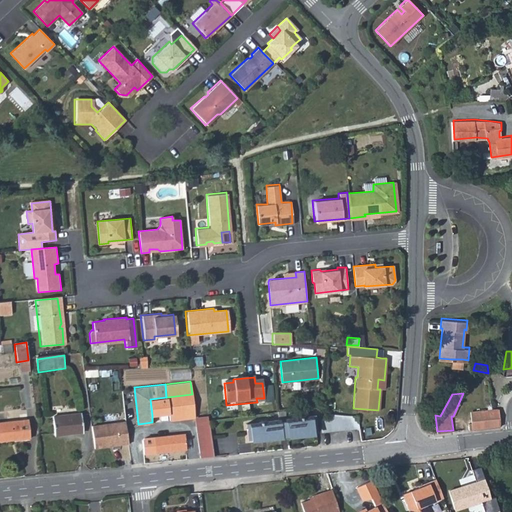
[(152,415),(168,414),(168,420),(194,416),(192,394),(167,397),(166,397),(150,399),(152,415)]
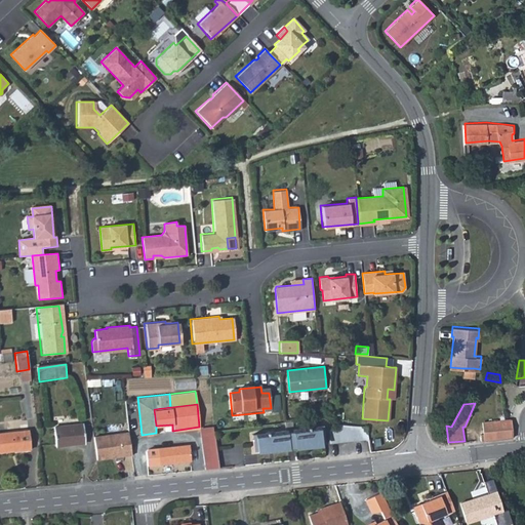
[(505,417),(503,413),(497,413),(498,419),(482,421),(484,439),(517,435),(515,417),(505,417)]
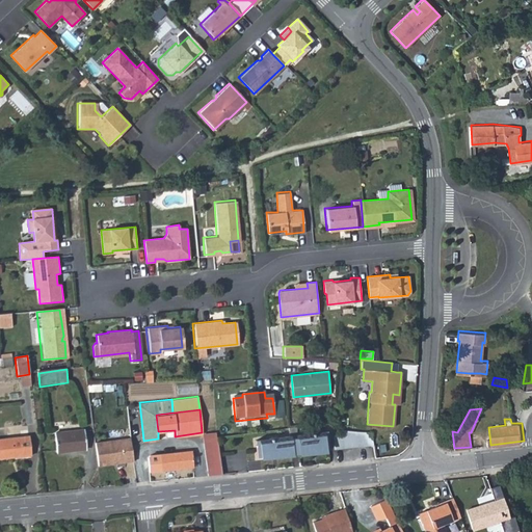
[(296,425),(289,426),(290,436),(256,441),(258,457),(261,456),(261,457),(292,454),(291,441),(297,441),(298,450),(315,448),(315,452),(325,451),(325,450),(328,449),(327,431),(297,434),(296,425)]
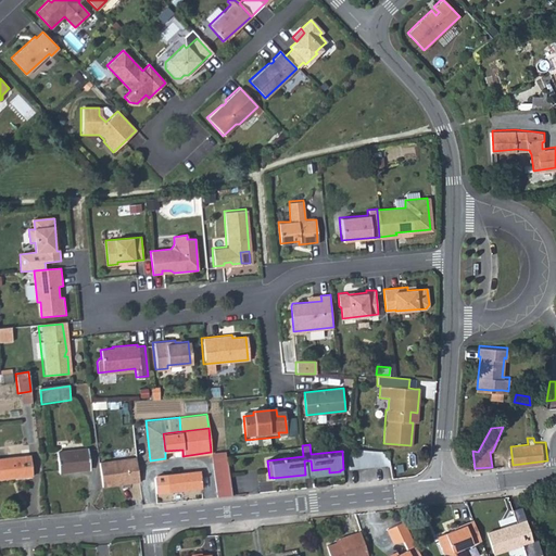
[(89,468),(87,447),(55,451),(58,471),(89,468)]
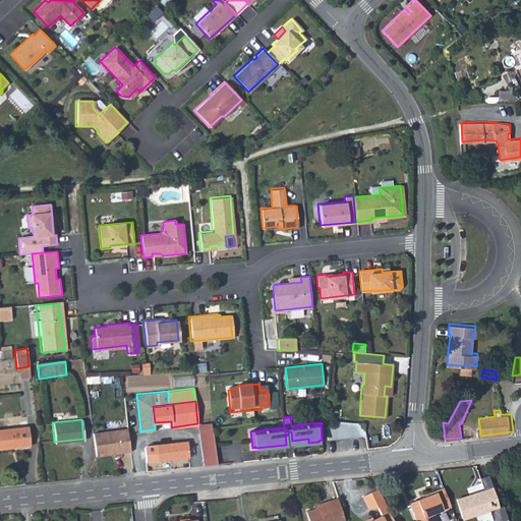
[(351,438),(365,436),(364,422),(333,420),(334,425),(327,426),(329,440),(336,440),(336,438),(351,436),(351,438)]
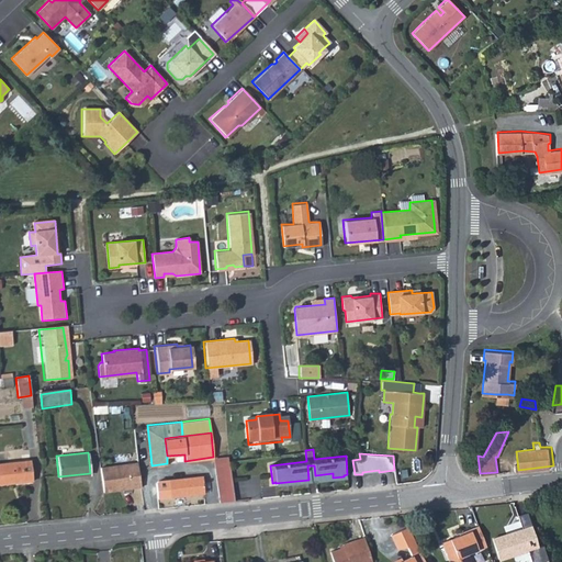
[(227,456),(213,457),(218,501),(232,499),(231,493),(227,456)]
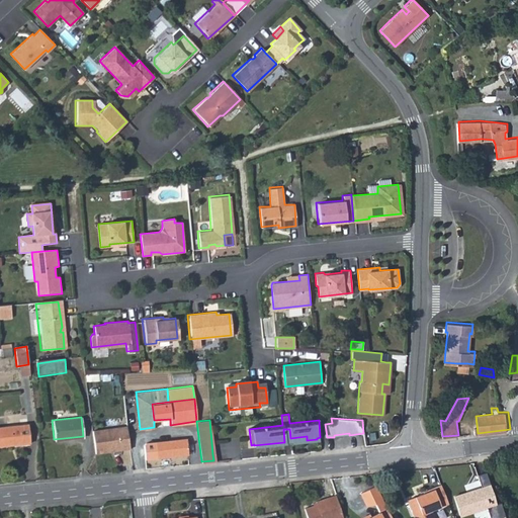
[(0,446),(30,443),(28,424),(0,427),(0,446)]
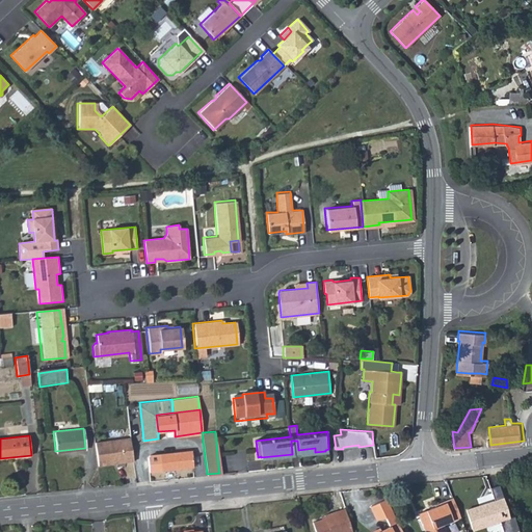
[(94,442),(97,466),(132,460),(130,436),(94,442)]
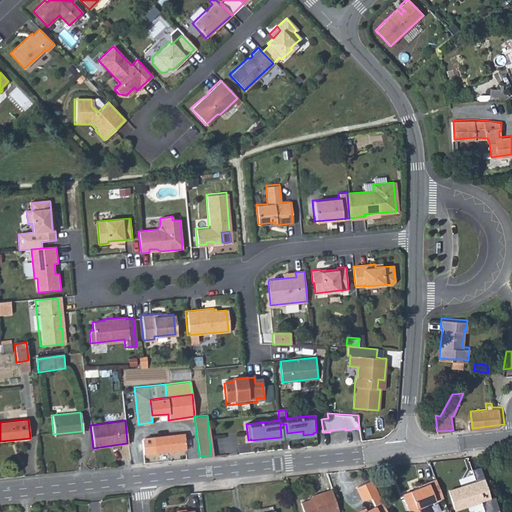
[(280,424),(281,437),(303,435),(303,431),(287,433),(286,424),(280,424)]
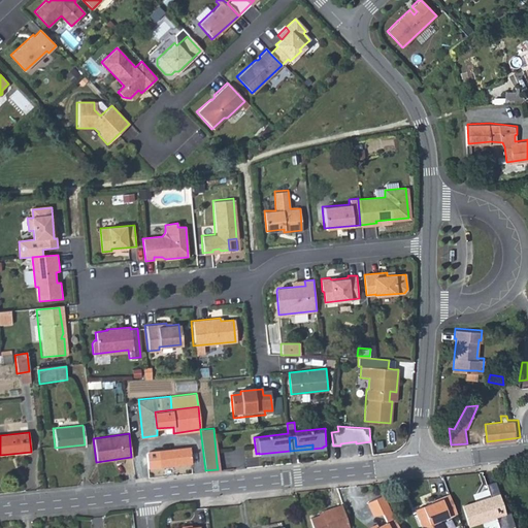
[(156,450),(158,466),(190,462),(188,448),(156,450)]
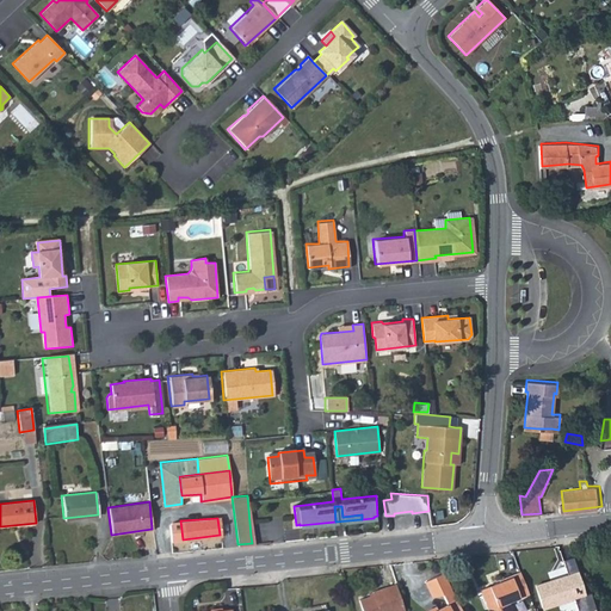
[(461,610),(444,572),(425,580),(432,596),(443,594),(448,604),(433,610),(461,610)]
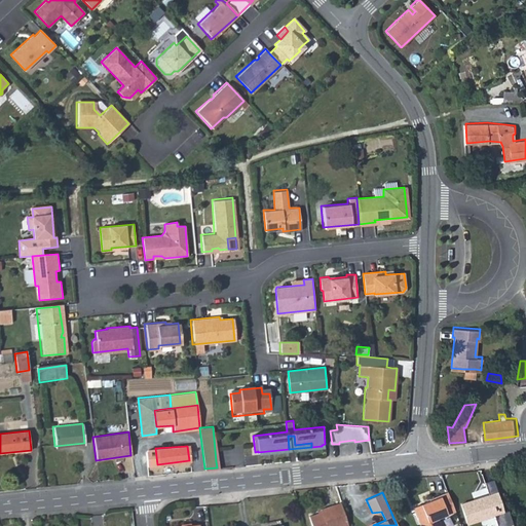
[(426,523),(427,525),(440,525),(438,518),(455,512),(448,492),(429,499),(429,501),(413,508),(419,525),(426,523)]
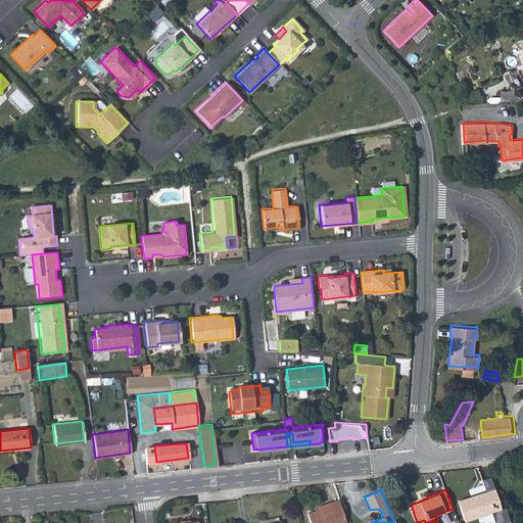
[(505,522),(495,490),(458,503),(464,521),(486,514),(488,522),(505,522)]
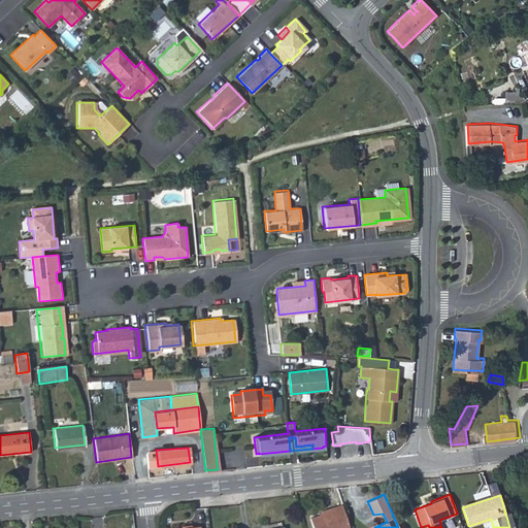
[(349,527),(341,504),(321,512),(322,515),(310,519),(312,527),(349,527)]
